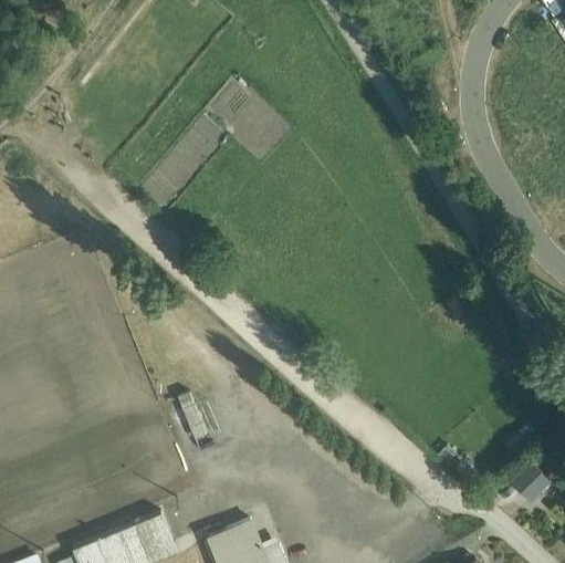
[(440,98),(430,105),(438,117),(448,112),(440,98)]
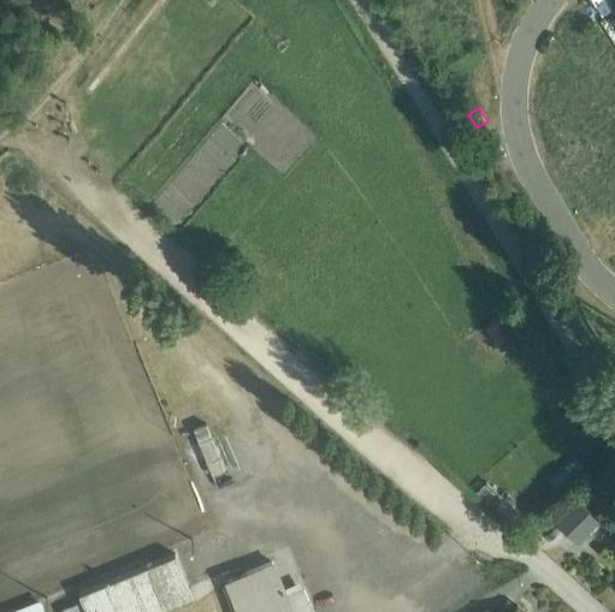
[(497,326),(485,333),(495,349),(506,342),(497,326)]
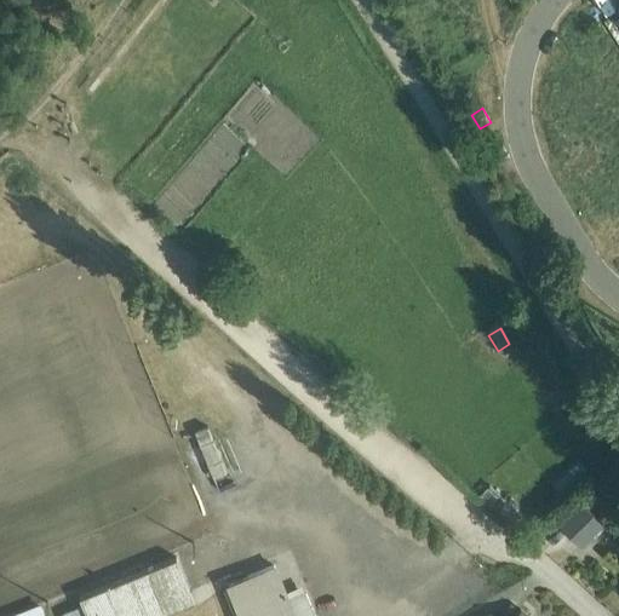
[(208,431),(195,436),(213,481),(227,476),(208,431)]
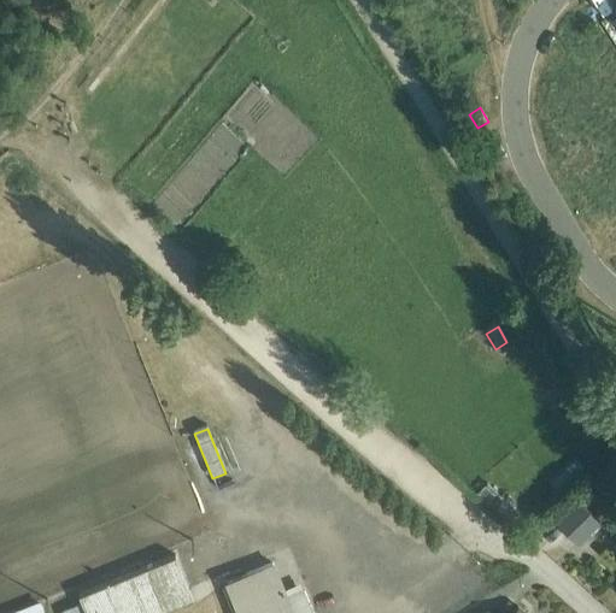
[(591,476),(584,481),(591,490),(590,491),(604,512),(615,502),(615,500),(614,499),(615,497),(615,491),(612,488),(609,491),(603,483),(599,487),(591,476)]
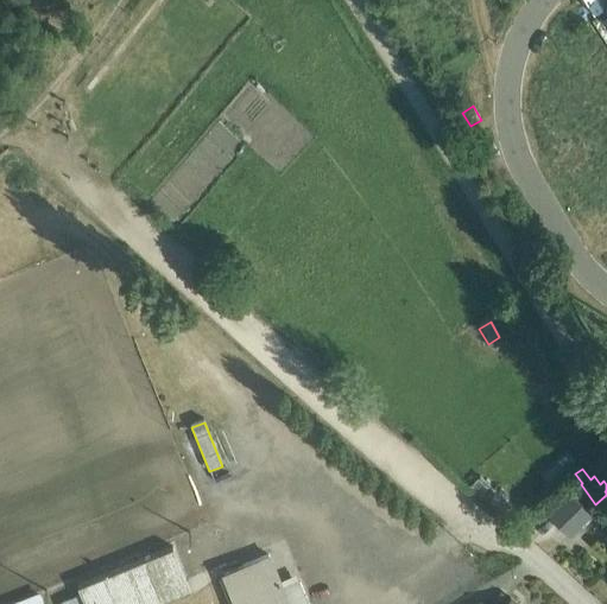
[(571,496),(550,517),(570,538),(590,516),(571,496)]
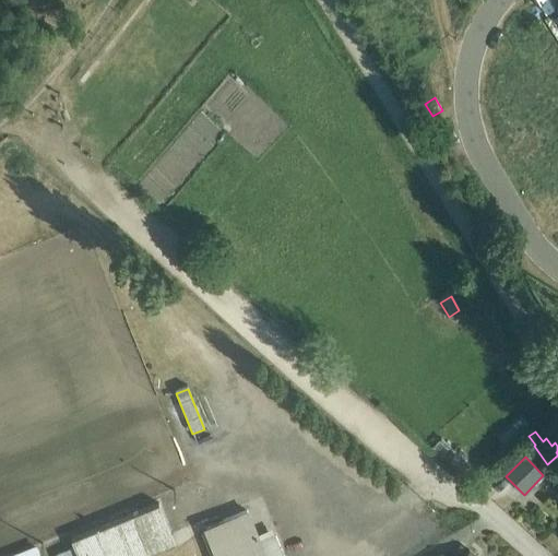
[(151,555),(176,546),(159,507),(72,543),(75,549),(62,555),(151,555)]
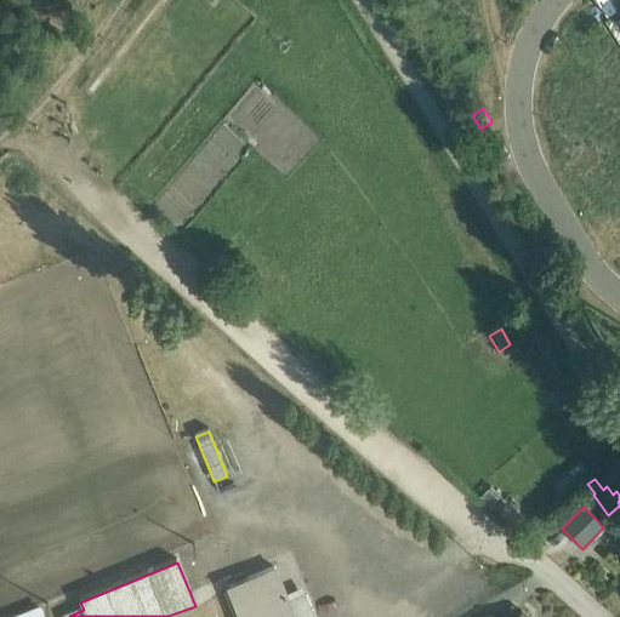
[(277,569),(227,588),(238,616),(314,616),(303,589),(288,595),(277,569)]
